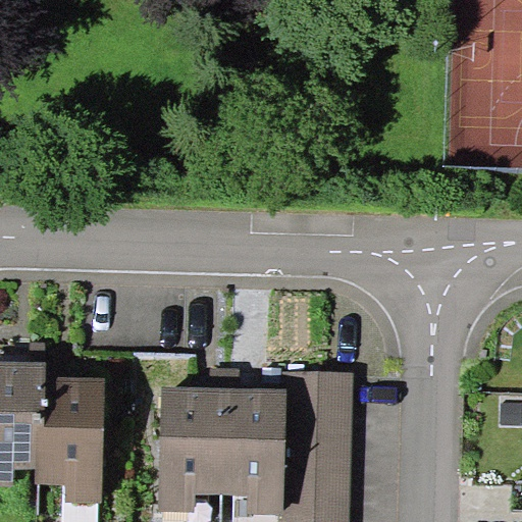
[(45,422),(46,375),(46,362),(0,361),(0,485),(13,486),(13,469),(36,470),(37,422),(45,422)]
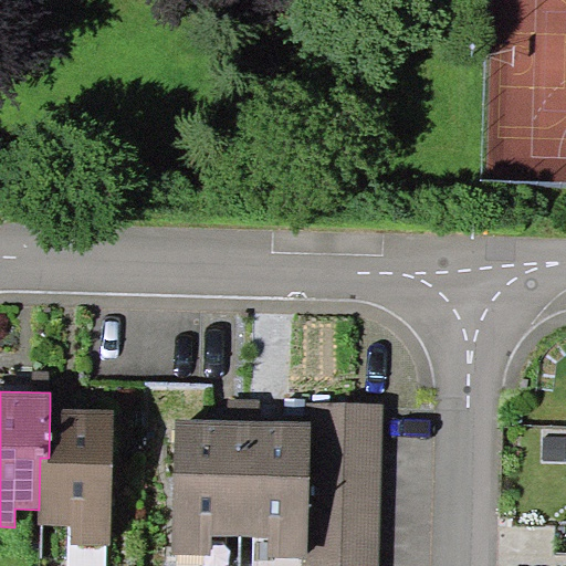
[(229,398),(228,419),(242,420),(259,420),(260,399),(229,398)]
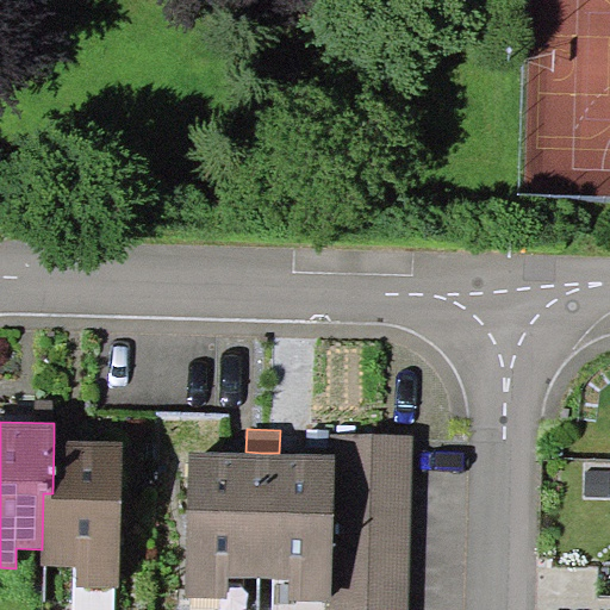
[(409,609),(412,435),(331,434),(331,453),(335,453),(334,601),(327,601),(325,609),(409,609)]
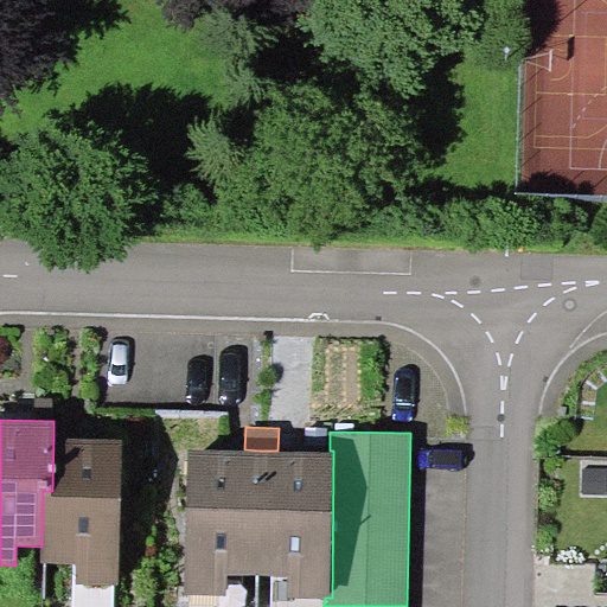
[(122,438),(53,436),(52,491),(43,491),(42,547),(40,562),(76,563),(76,582),(120,583),(122,438)]
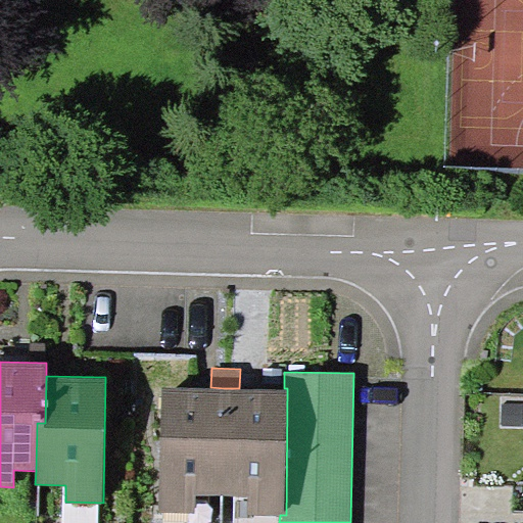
[(223,495),(224,388),(210,387),(161,387),(159,512),(196,513),(196,495),(223,495)]
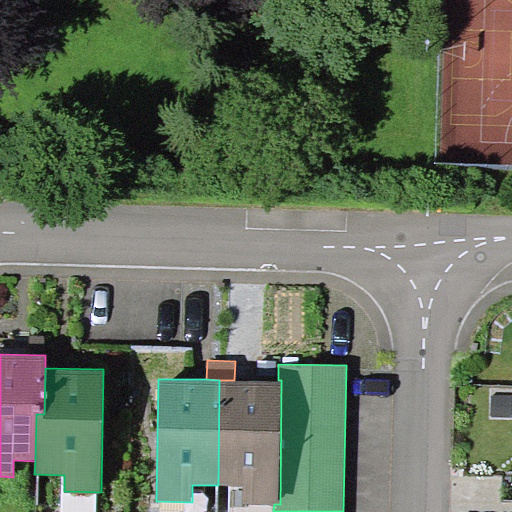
[(219,380),(218,485),(243,485),(243,504),(274,504),(280,504),(281,380),(278,380),(234,380),(219,380)]
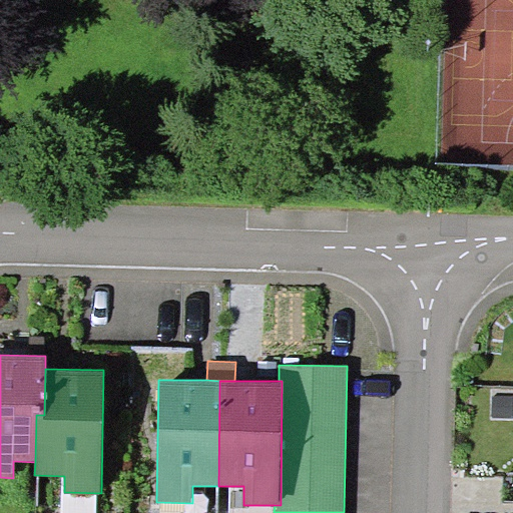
All buildings are outlined.
